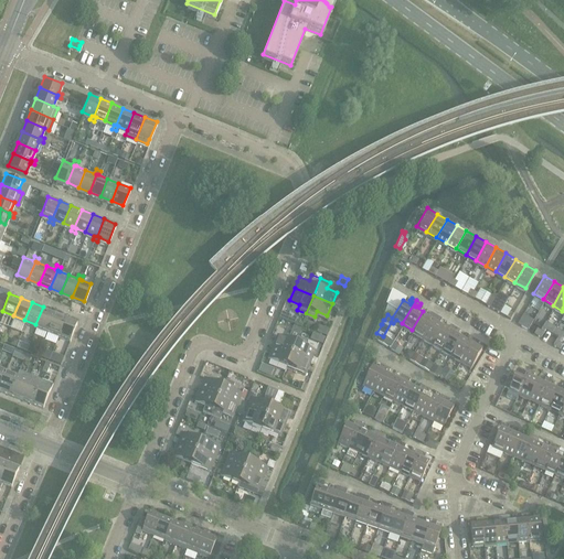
[(43,307),(35,324),(46,329),(54,311),(43,307)]
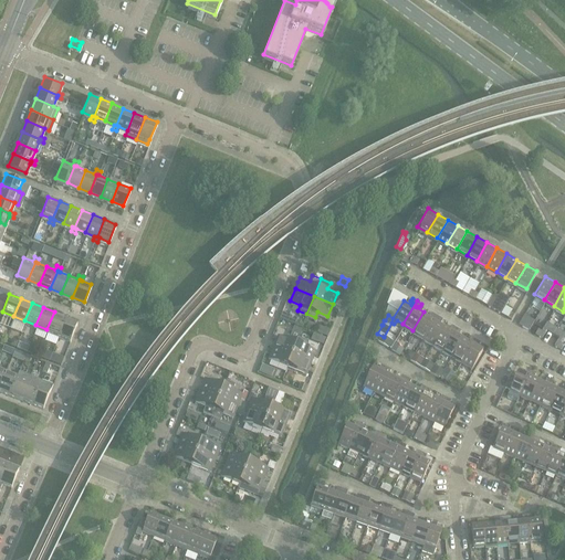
[(431,317),(424,312),(412,330),(422,336),(436,313),(431,309),(430,313),(432,315),(431,317)]
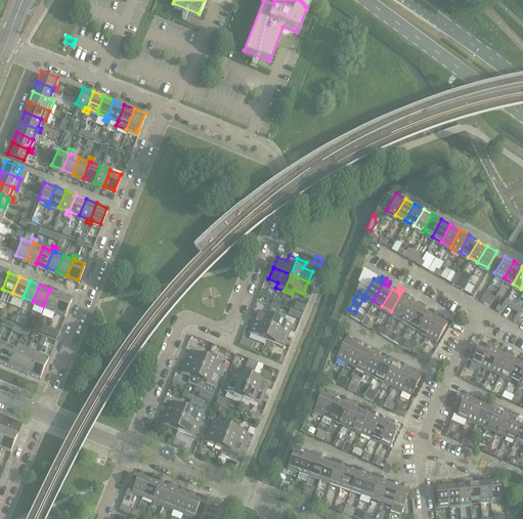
[(60,293),(50,289),(43,305),(53,309),(60,293)]
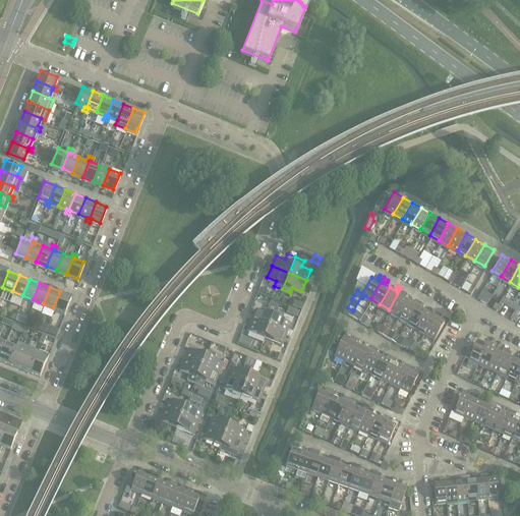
[(401,292),(404,293),(405,290),(401,288),(389,309),(397,314),(407,298),(400,294),(401,292)]
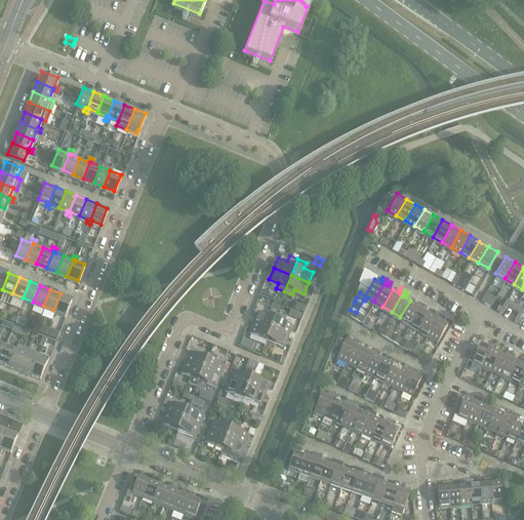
[(61,293),(53,310),(65,314),(71,297),(61,293)]
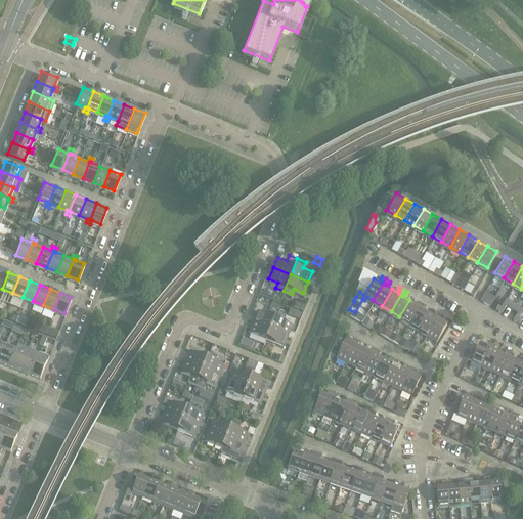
[(417,304),(409,300),(399,316),(408,321),(422,300),(418,298),(416,300),(418,302),(417,304)]
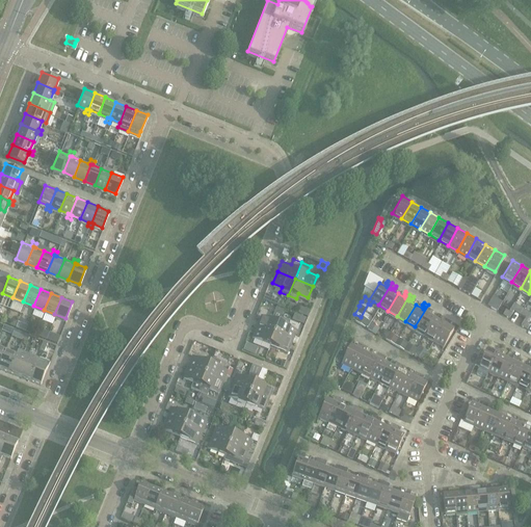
[(428,305),(415,326),(424,333),(434,315),(427,311),(428,310),(430,310),(432,308),(428,305)]
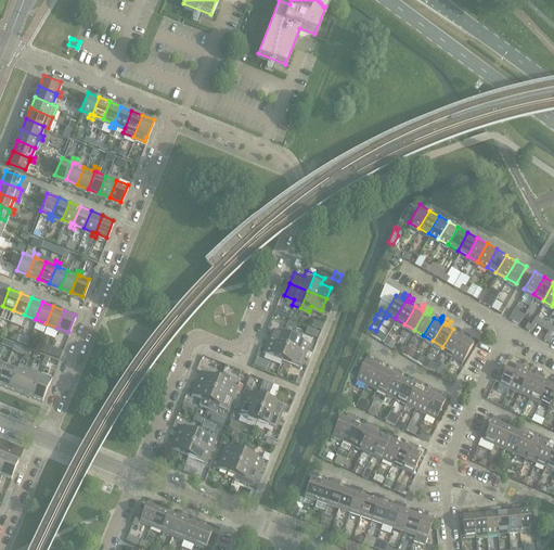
[(272,325),(267,337),(285,345),(291,333),(272,325)]
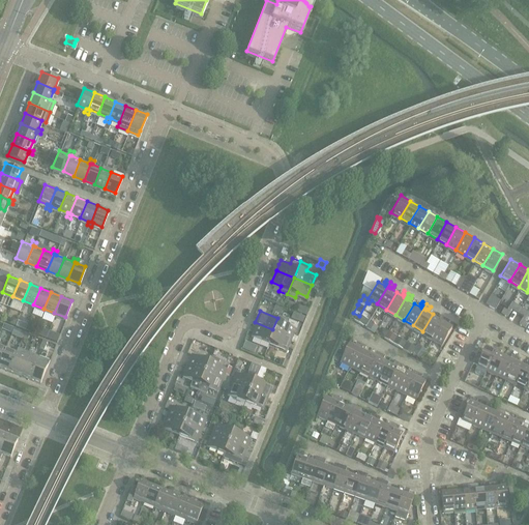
[(440,319),(433,314),(422,331),(432,337),(444,315),(440,312),(439,315),(441,317),(440,319)]
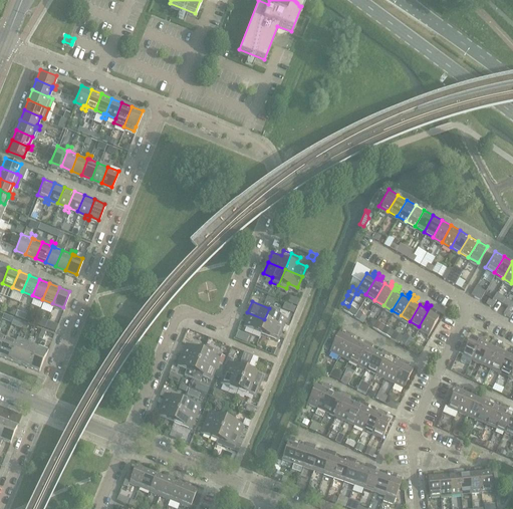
[(271,303),(269,308),(264,319),(281,326),(286,315),(277,312),(280,306),(271,303)]
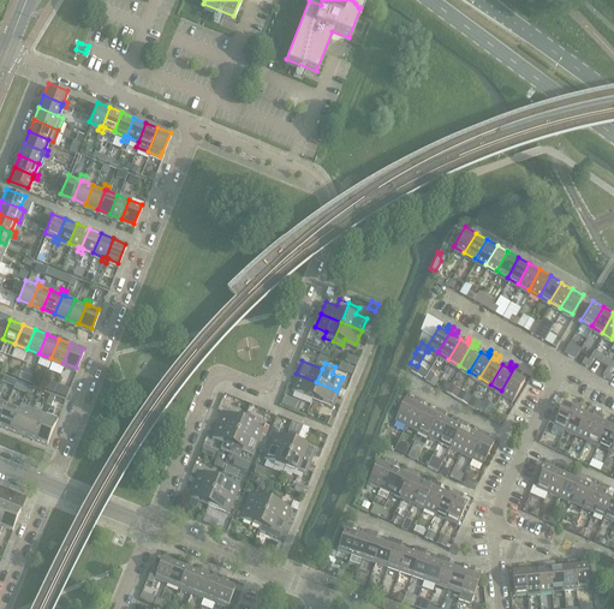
[(516,365),(501,390),(512,398),(524,377),(514,372),(516,370),(519,371),(520,368),(516,365)]
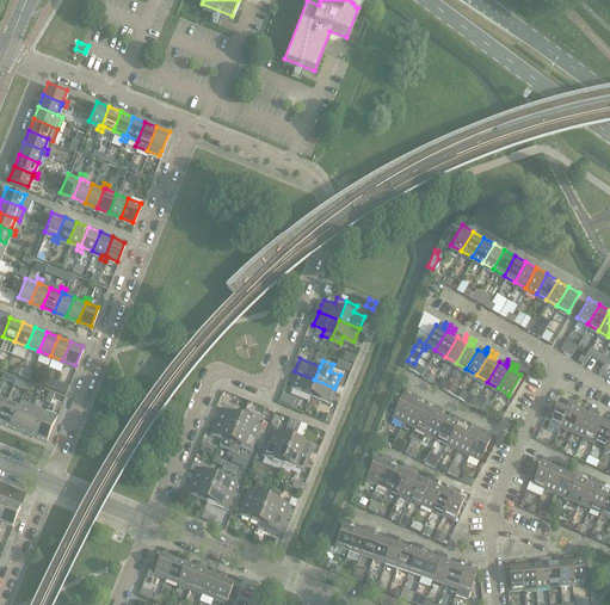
[(289,383),(309,391),(314,380),(294,371),(289,383)]
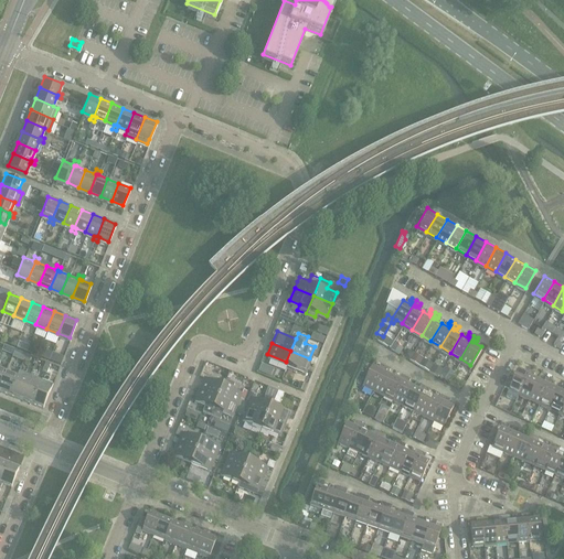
[(18,346),(16,354),(22,357),(25,350),(18,346)]
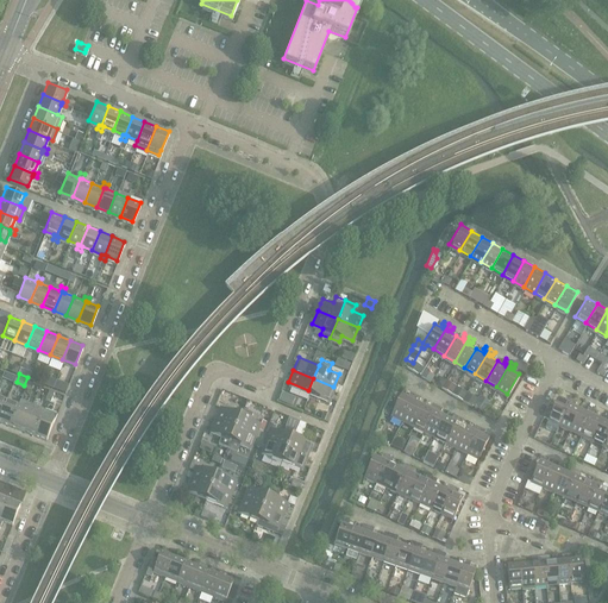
[(55,377),(52,384),(64,389),(68,382),(55,377)]
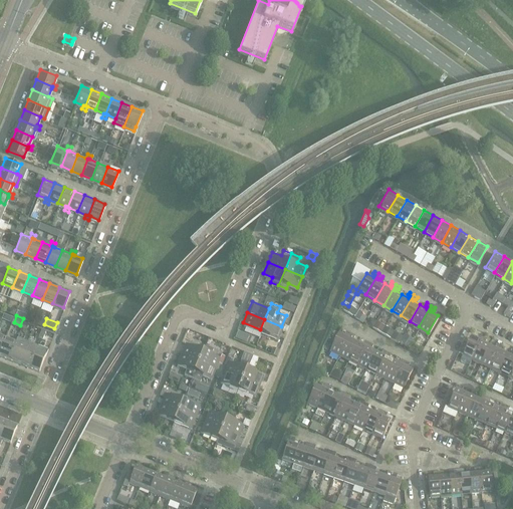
[(281,326),(264,319),(260,329),(277,336),(281,326)]
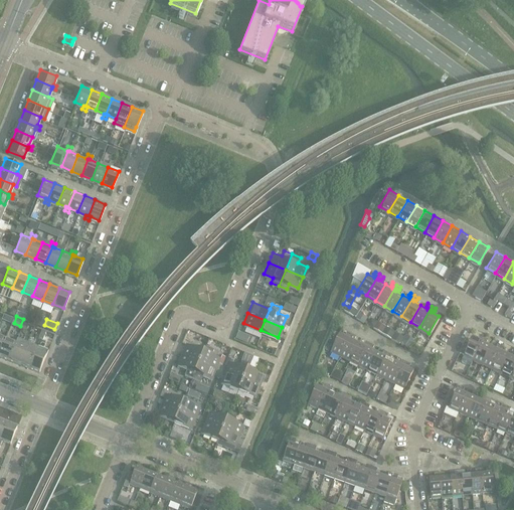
[(338,331),(330,348),(339,353),(350,331),(346,329),(345,331),(347,333),(346,335),(338,331)]
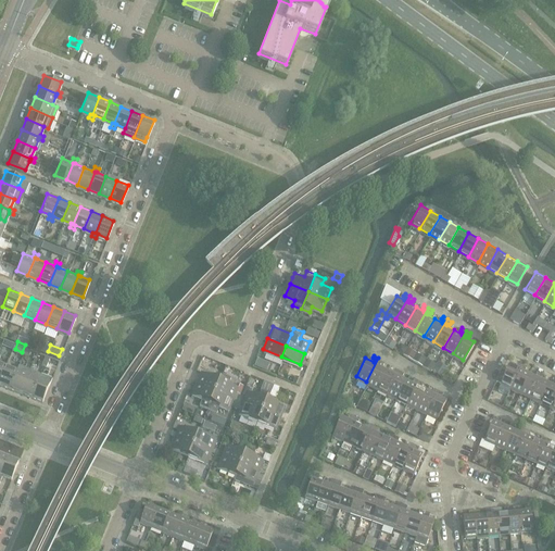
[(426,355),(421,362),(430,368),(434,361),(426,355)]
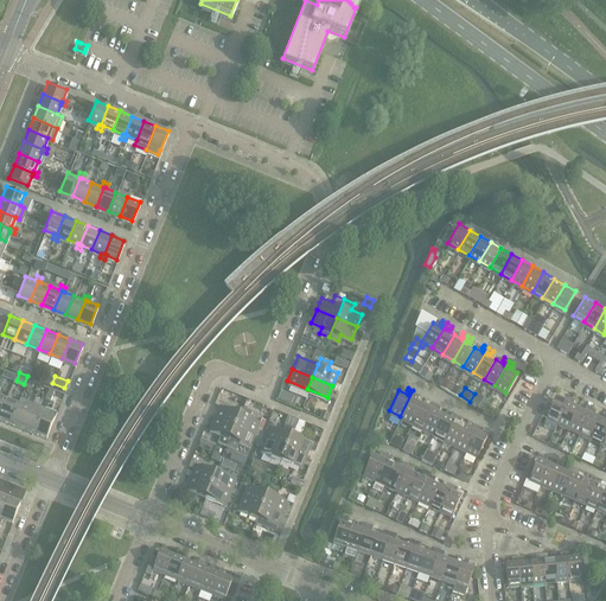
[(413,395),(416,396),(418,392),(413,390),(400,416),(410,422),(421,402),(413,397),(413,395)]
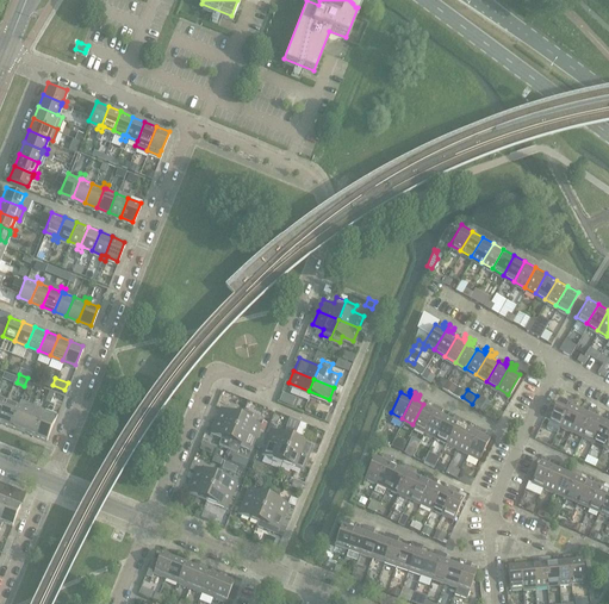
[(547,417),(559,423),(571,396),(566,393),(565,397),(567,399),(566,400),(557,397),(547,417)]
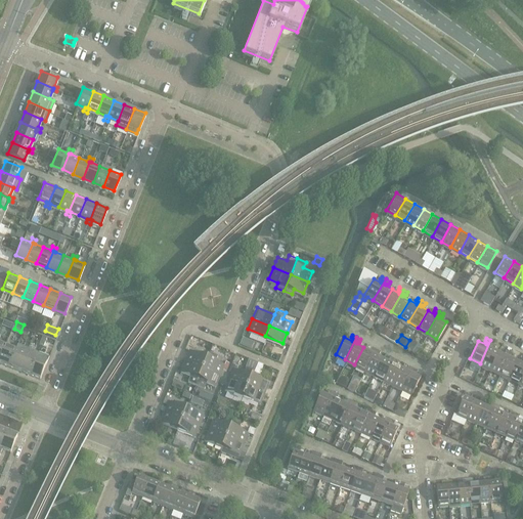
[(17,340),(14,346),(8,362),(18,366),(28,344),(17,340)]
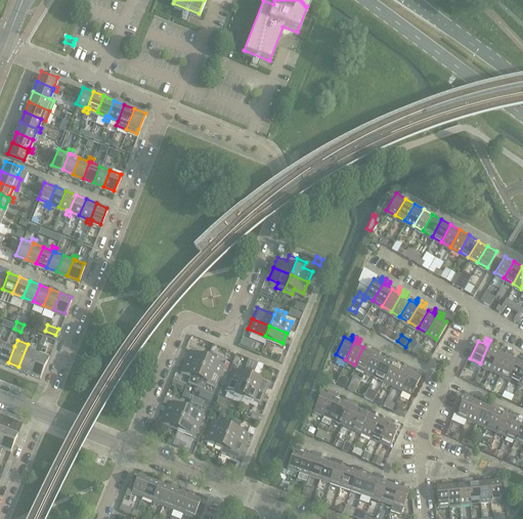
[(409,340),(405,347),(415,352),(419,346),(409,340)]
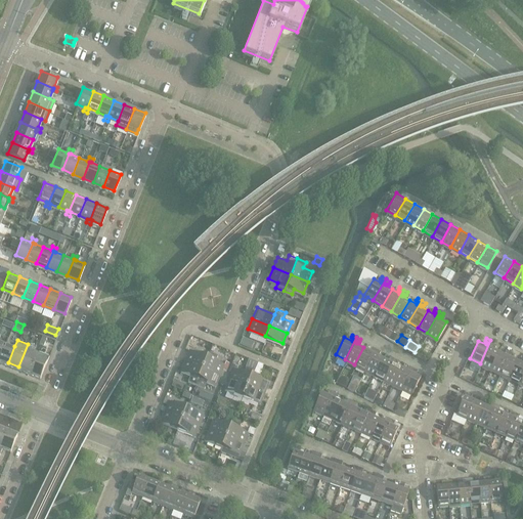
[(495,342),(490,340),(480,363),(489,368),(497,350),(490,346),(491,344),(494,345),(495,342)]
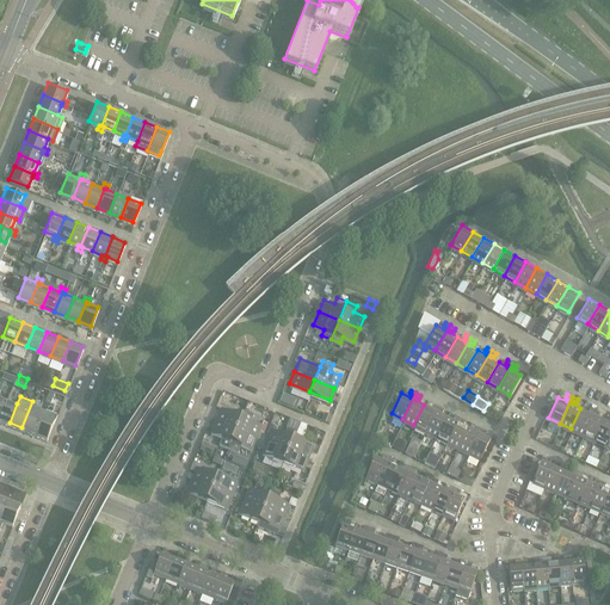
[(17,403),(5,399),(0,411),(0,418),(10,423),(17,403)]
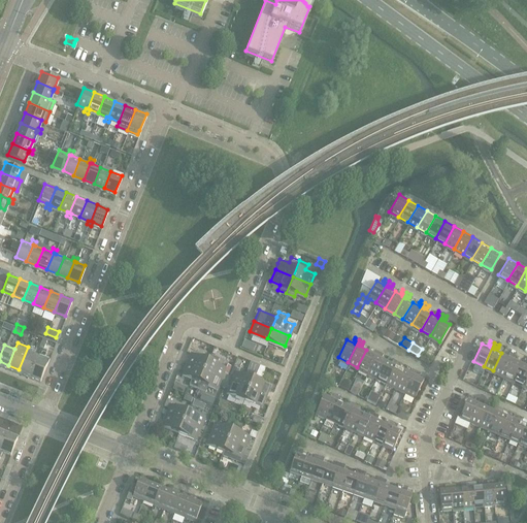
[(38,351),(28,347),(19,369),(29,373),(38,351)]
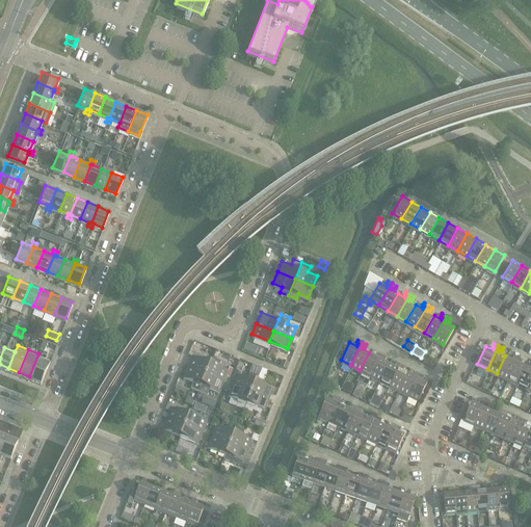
[(376,356),(369,352),(360,370),(369,374),(380,351),(376,349),(375,352),(377,353),(376,356)]
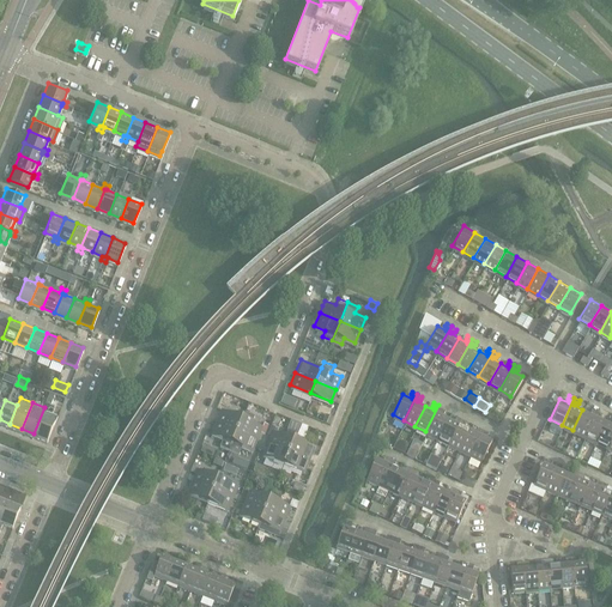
[(440,410),(442,411),(444,407),(438,405),(425,431),(437,437),(447,417),(438,412),(440,410)]
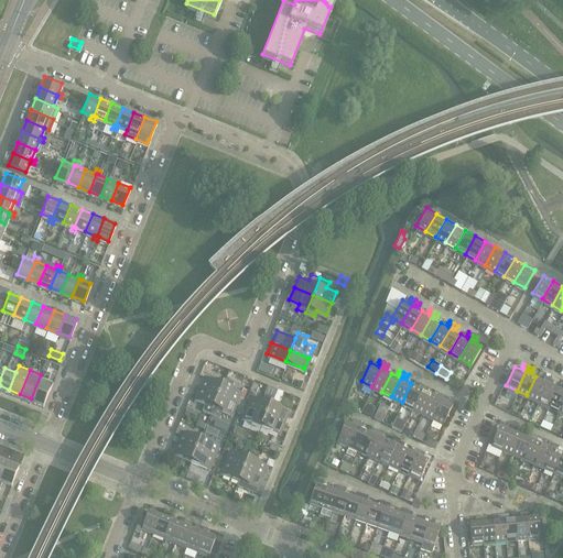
[(203,373),(198,385),(217,393),(222,381),(203,373)]
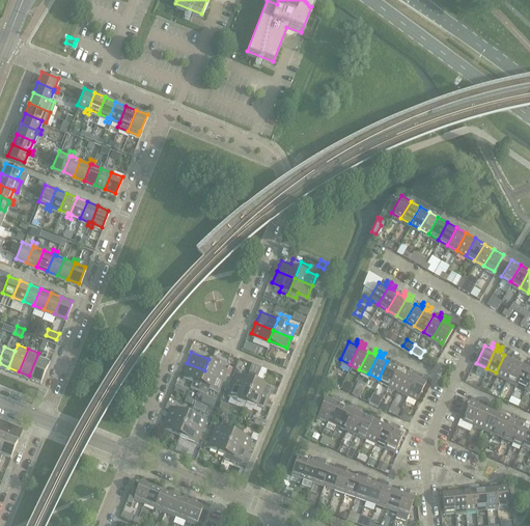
[(512,358),(504,355),(496,372),(505,377),(517,354),(512,352),(510,355),(512,356),(512,358)]
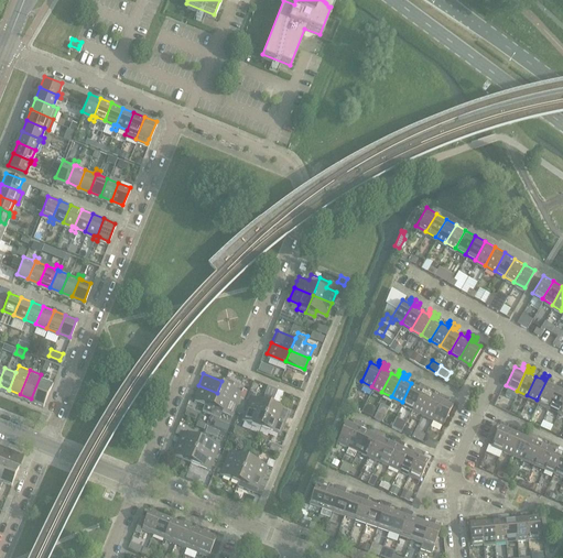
[(31,398),(43,403),(50,385),(52,380),(41,374),(31,398)]
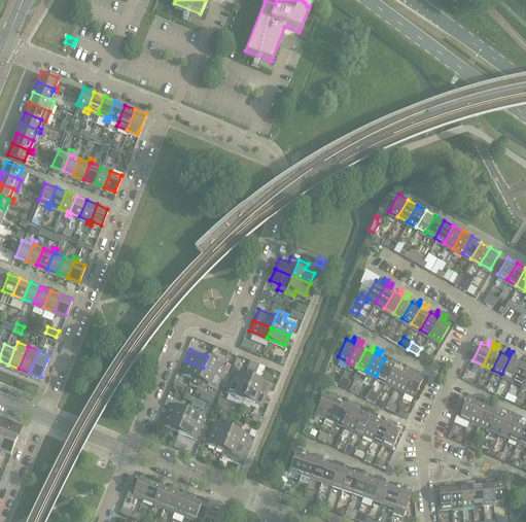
[(207,356),(203,368),(220,375),(223,368),(224,363),(223,363),(221,362),(215,359),(218,354),(210,350),(207,356)]
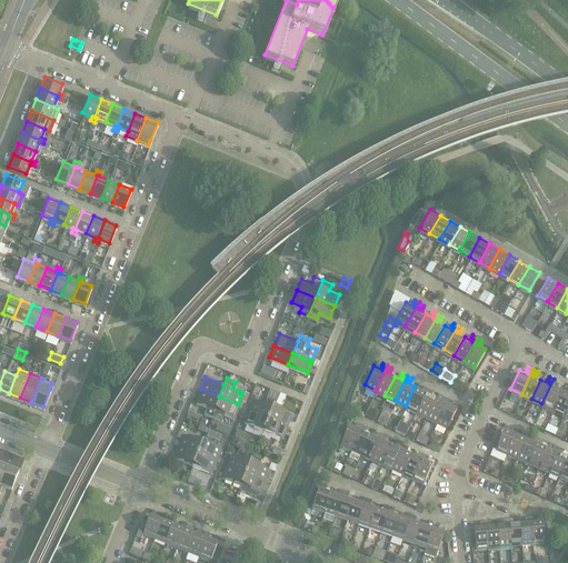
[(558,381),(554,379),(541,403),(552,409),(561,390),(552,385),(554,383),(557,384),(558,381)]
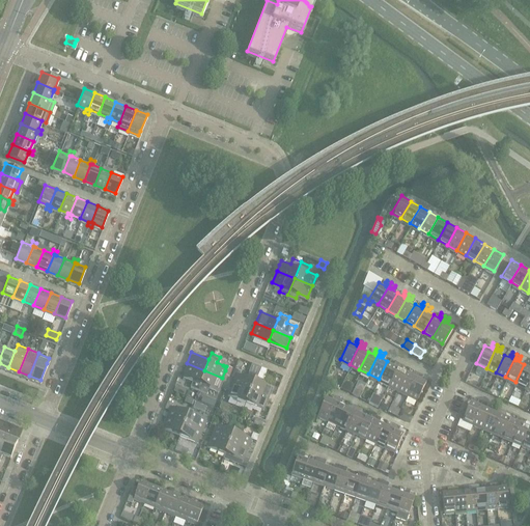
[(394,364),(387,361),(379,379),(388,383),(399,360),(394,358),(393,361),(395,363),(394,364)]
